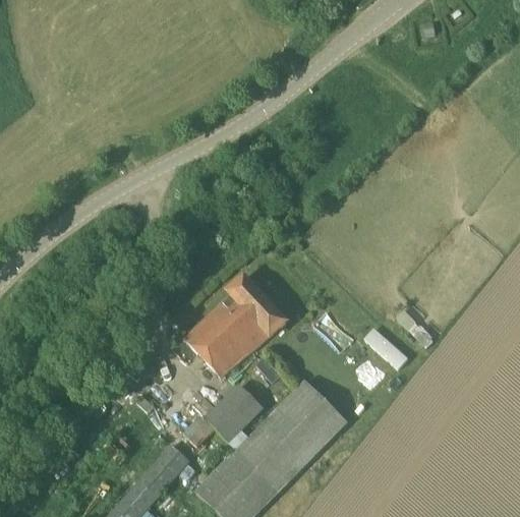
[(423,24),(425,37),(437,35),(435,23),(423,24)]
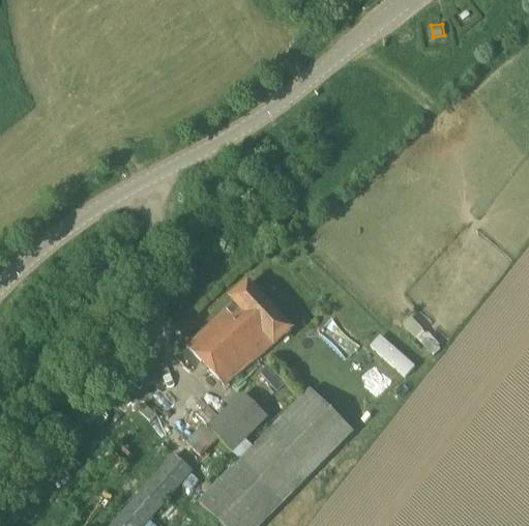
[(226,385),(264,351),(292,326),(251,281),(234,295),(238,299),(188,345),(226,385)]
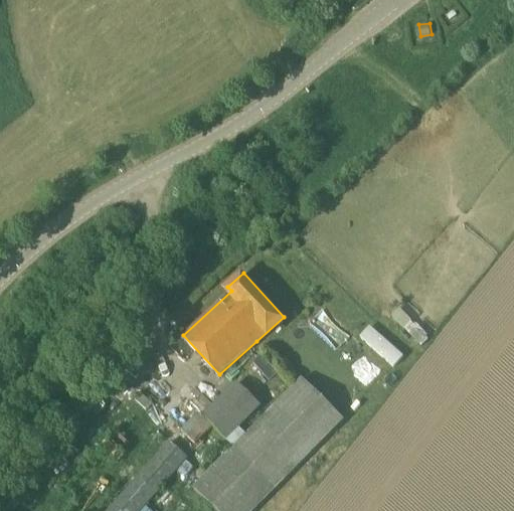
[(326,307),(313,319),(338,346),(351,334),(326,307)]
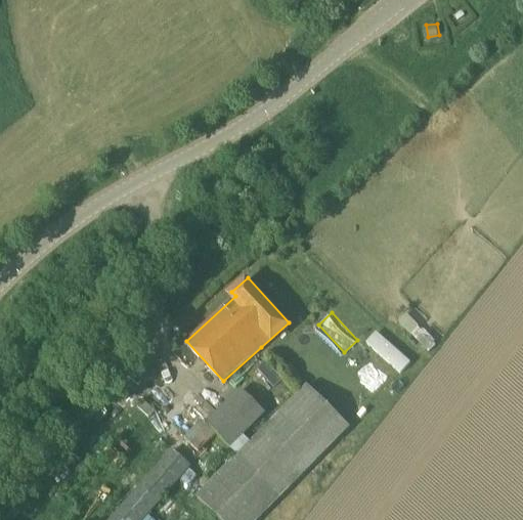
[(266,360),(258,367),(275,386),(284,379),(266,360)]
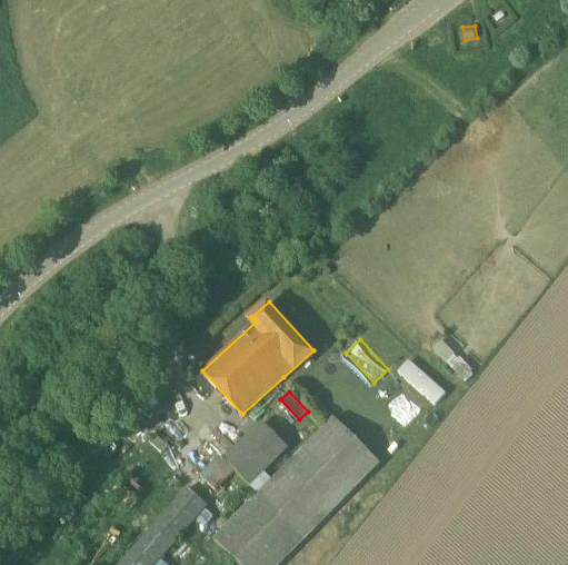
[(336,417),(273,479),(265,471),(289,446),(263,420),(227,458),(260,493),(216,538),(242,564),(277,564),(380,462),(336,417)]
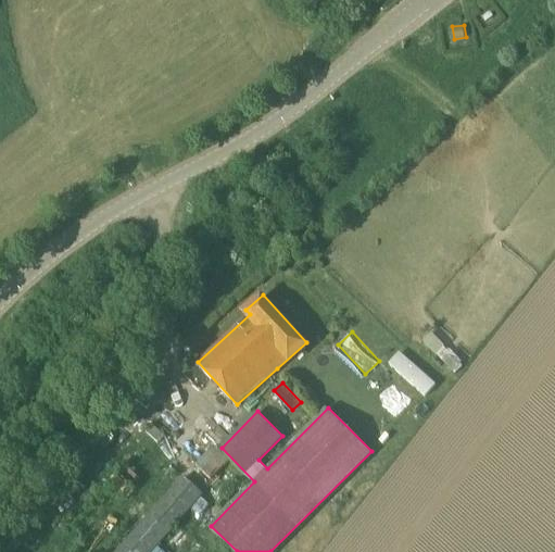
[(185,477),(117,551),(150,551),(203,493),(185,477)]
